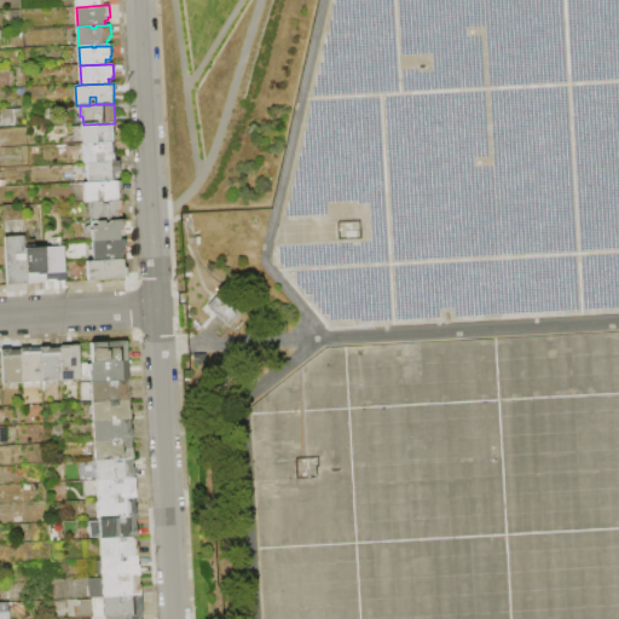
[(11,109),(0,108),(0,119),(0,122),(10,123),(11,109)]
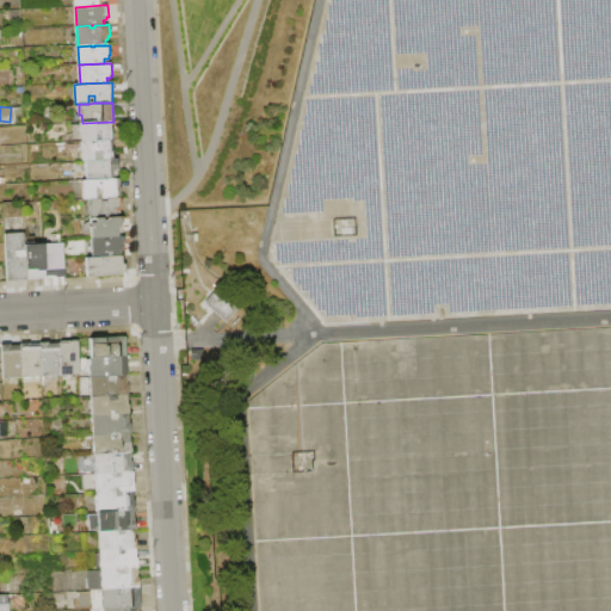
[(81,142),(80,123),(82,123),(111,122),(112,130),(113,133),(115,140),(112,141),(100,141),(99,136),(97,136),(97,142),(81,142)]
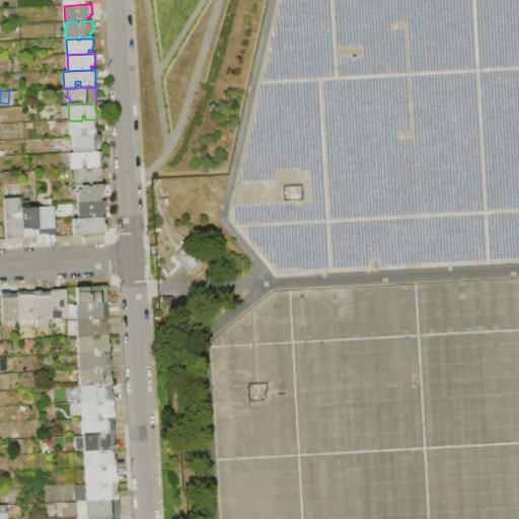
[(71,137),(71,130),(70,130),(69,121),(82,121),(85,120),(95,120),(96,127),(97,127),(98,136),(88,136),(85,136),(73,137),(71,137)]
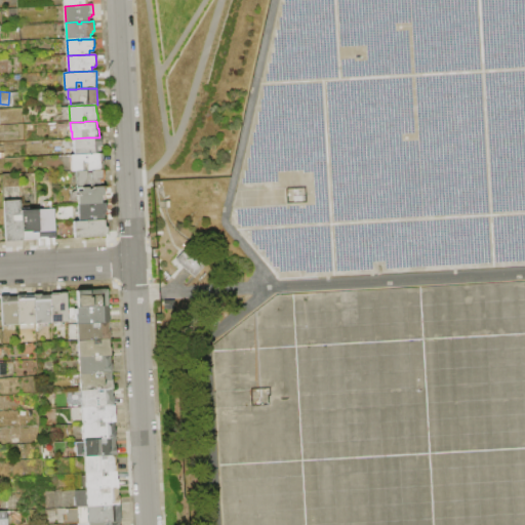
[(75,155),(74,138),(86,137),(86,139),(89,139),(89,137),(99,137),(103,137),(103,147),(101,147),(102,151),(98,151),(98,154),(75,155)]
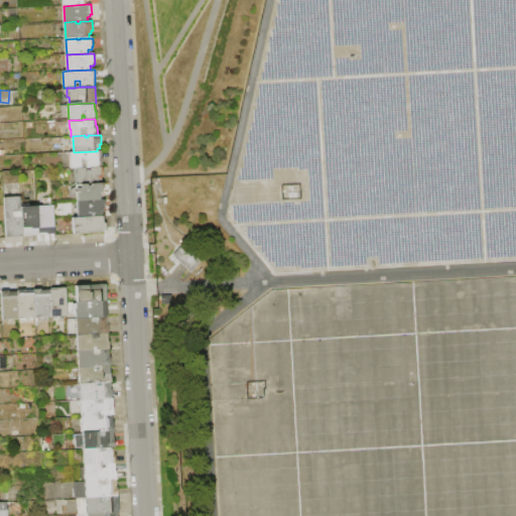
[(72,169),(71,152),(74,152),(97,151),(101,151),(101,158),(103,158),(103,167),(91,168),(87,168),(76,168),(72,169)]
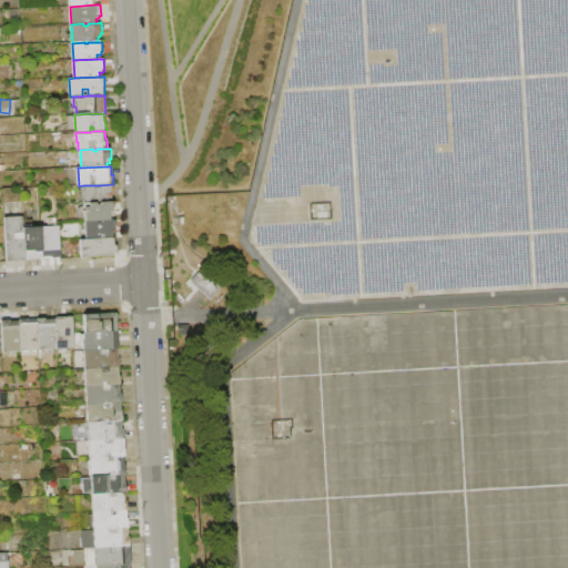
[(84,203),(83,185),(95,185),(95,188),(100,188),(100,185),(113,184),(114,195),(112,195),(113,198),(110,198),(110,202),(100,203),(97,203),(90,203),(84,203)]
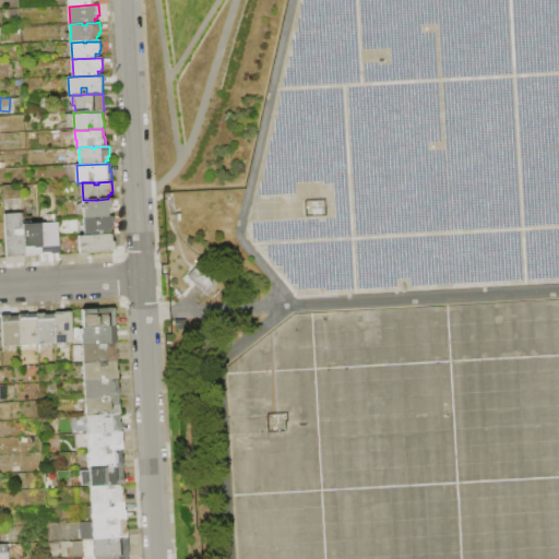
[(84,218),(83,204),(88,204),(88,200),(95,200),(96,202),(99,202),(98,200),(108,199),(110,199),(111,209),(108,209),(109,217),(100,217),(96,217),(84,218)]
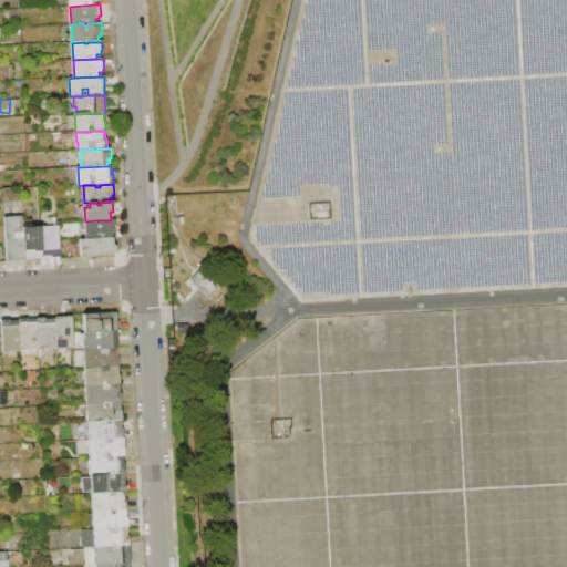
[(4,217),(23,216),(24,228),(26,258),(26,261),(7,261),(4,217)]
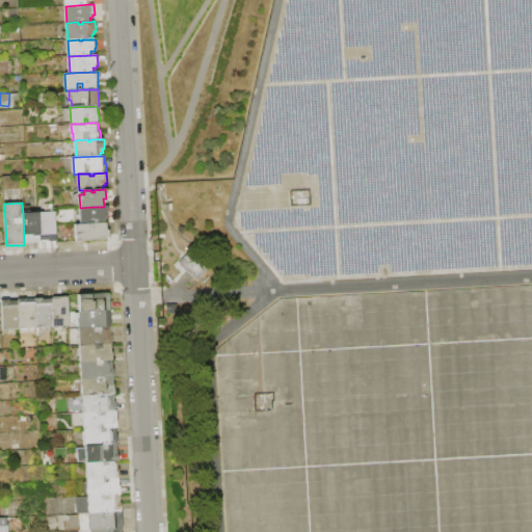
[(81,224),(80,208),(91,207),(91,209),(96,209),(96,207),(104,207),(108,206),(109,223),(108,223),(81,224)]
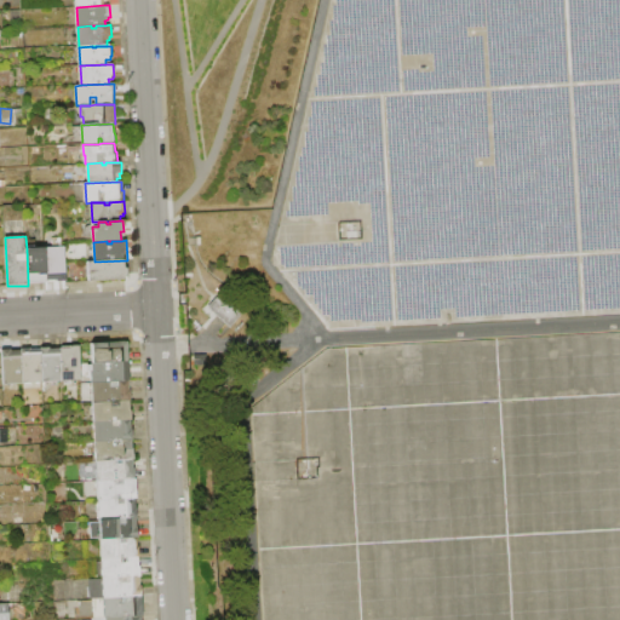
[(44,248),(65,247),(67,282),(57,282),(57,281),(46,282),(44,248)]
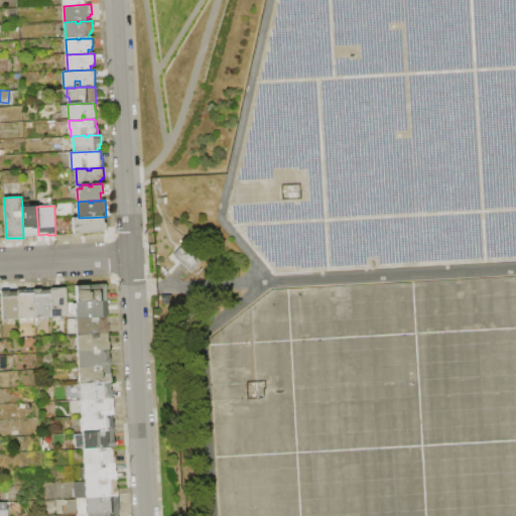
[(22,208),(36,207),(38,235),(23,235),(22,208)]
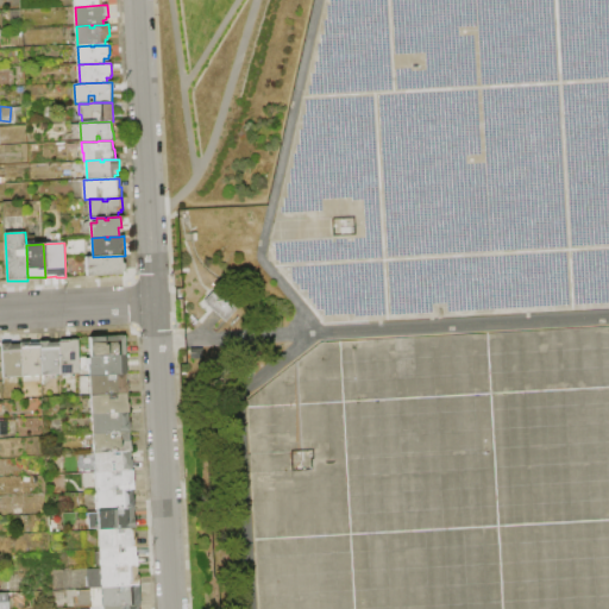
[(87,257),(93,257),(124,256),(124,263),(126,263),(126,274),(87,276),(87,257)]
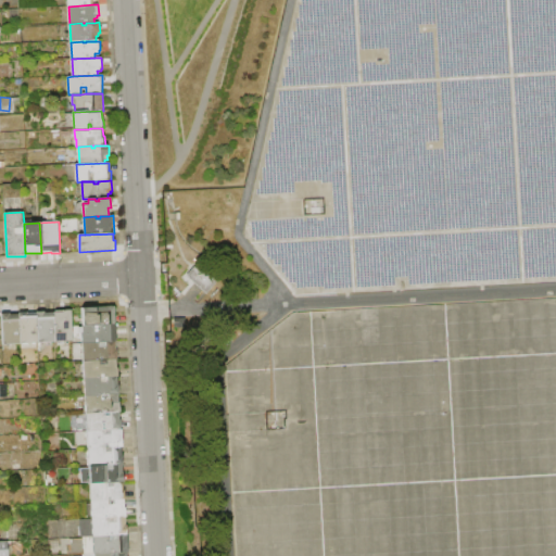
[(181,276),(203,294),(216,279),(194,261),(181,276)]
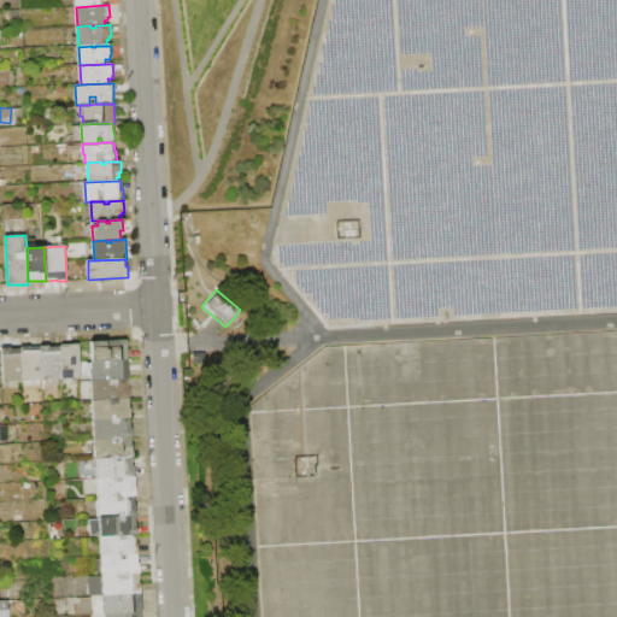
[(92,362),(90,342),(128,340),(129,360),(92,362)]
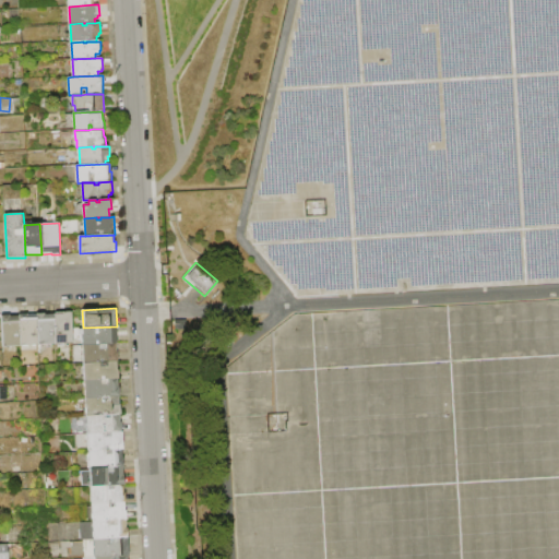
[(72,312),(74,343),(55,344),(54,313),(72,312)]
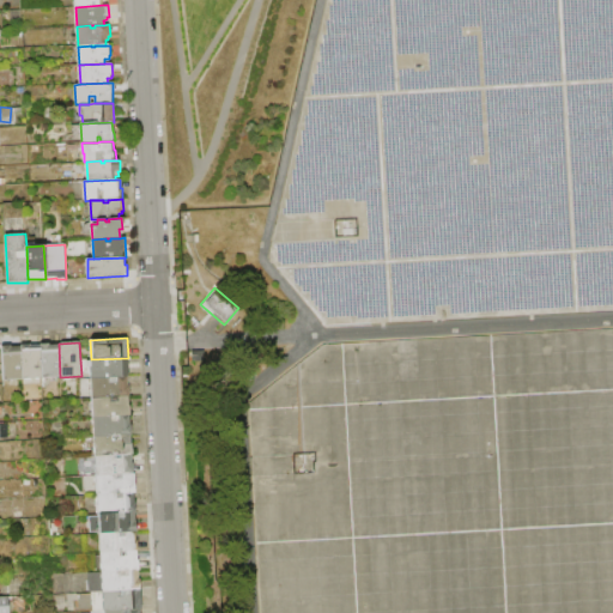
[(41,378),(23,380),(22,347),(22,345),(40,344),(41,378)]
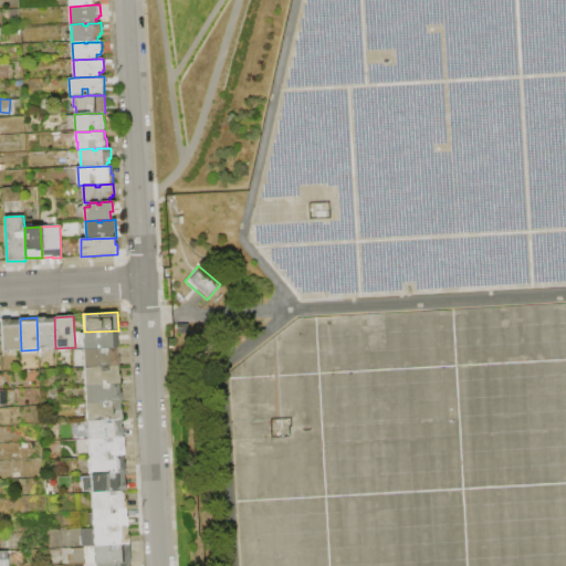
[(55,348),(38,349),(37,317),(54,317),(55,348)]
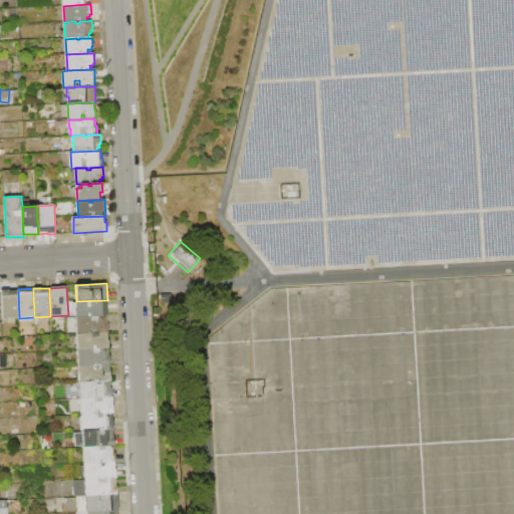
[(19,318),(2,318),(1,290),(9,289),(9,291),(18,291),(19,318)]
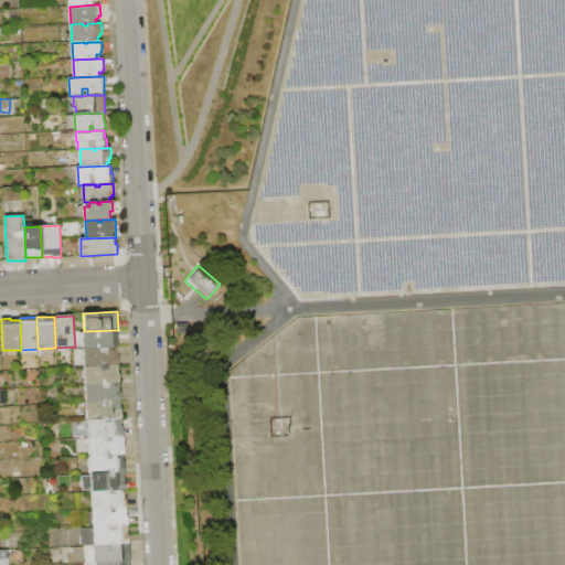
[(83,349),(83,340),(84,340),(84,331),(118,330),(118,348),(117,348),(84,349),(83,349)]
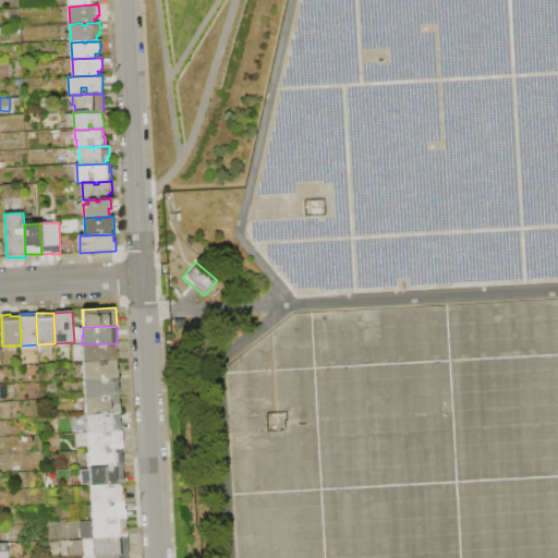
[(116,362),(84,363),(83,344),(116,343),(116,352),(118,352),(118,362),(116,362)]
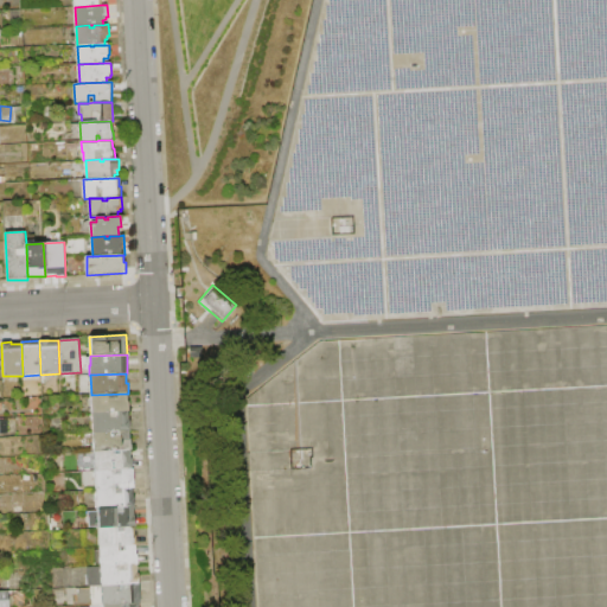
[(93,414),(91,395),(126,394),(127,401),(129,401),(129,411),(128,411),(93,414)]
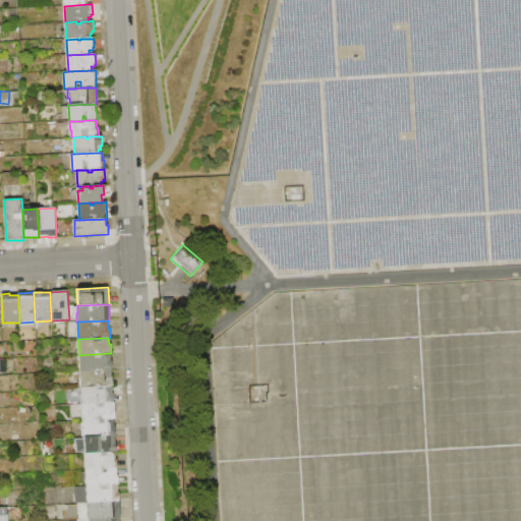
[(80,371),(79,355),(110,353),(110,360),(112,360),(112,369),(80,371)]
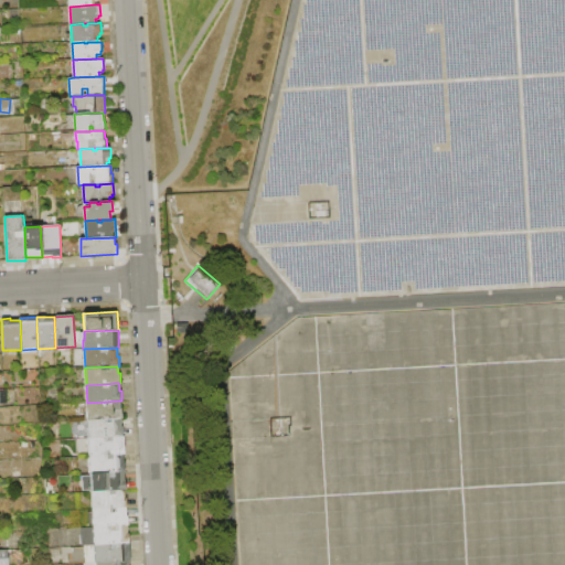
[(88,420),(87,403),(121,401),(123,419),(121,419),(88,420)]
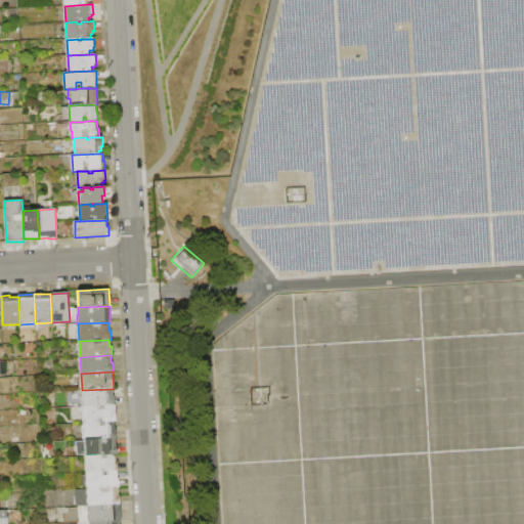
[(83,406),(82,390),(113,389),(113,396),(115,396),(115,404),(83,406)]
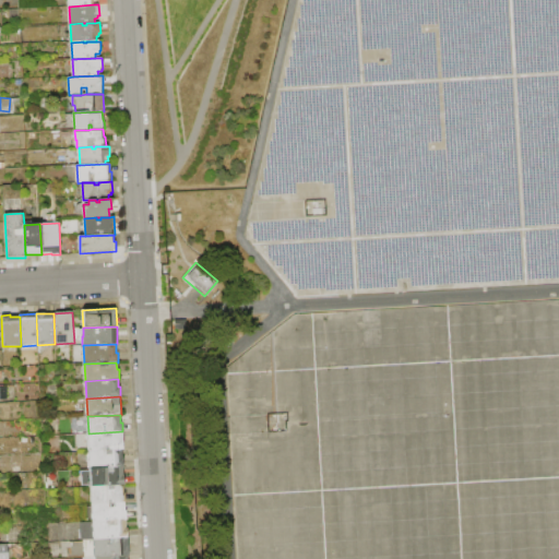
[(90,452),(88,433),(122,431),(123,450),(121,450),(90,452)]
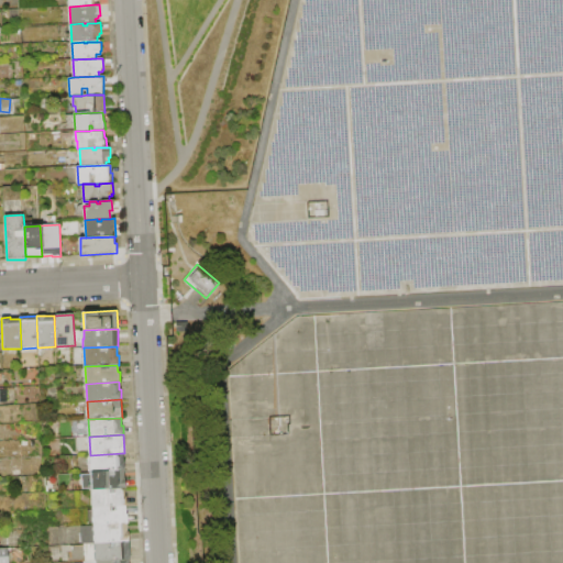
[(90,473),(90,455),(122,453),(123,461),(124,461),(125,472),(124,472),(90,473)]
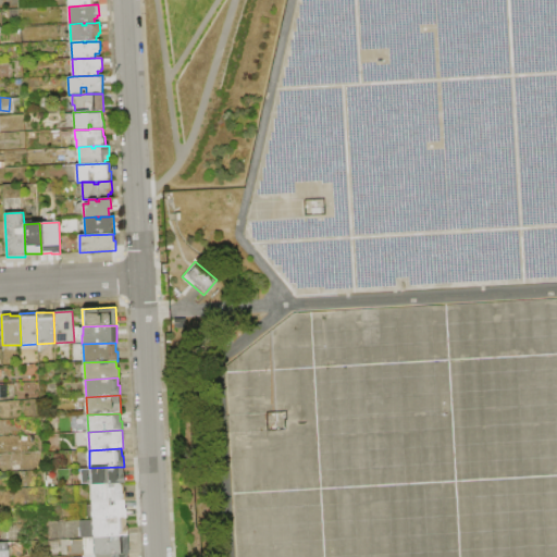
[(82,484),(81,470),(89,469),(89,468),(123,467),(123,473),(125,473),(125,483),(124,483),(90,485),(90,484),(82,484)]
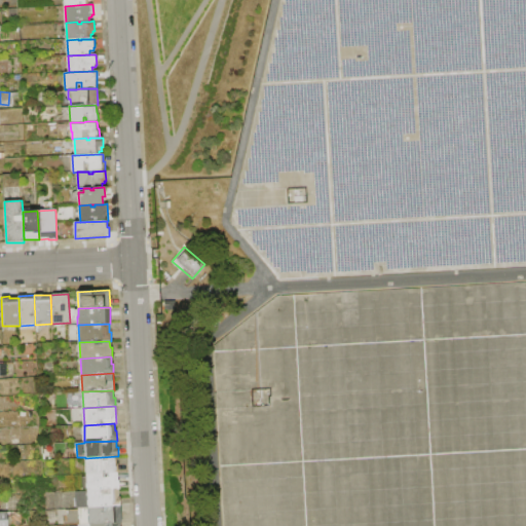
[(86,474),(85,458),(117,456),(117,464),(118,464),(119,473),(118,473),(86,474)]
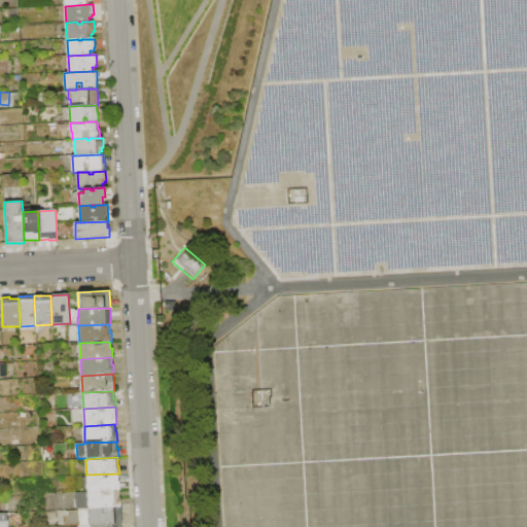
[(88,492),(86,475),(118,473),(118,481),(119,481),(120,491),(88,492)]
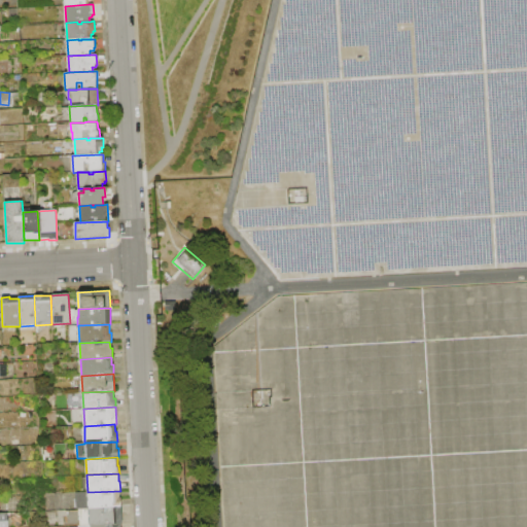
[(76,510),(76,493),(88,492),(120,491),(120,498),(119,498),(119,507),(76,510)]
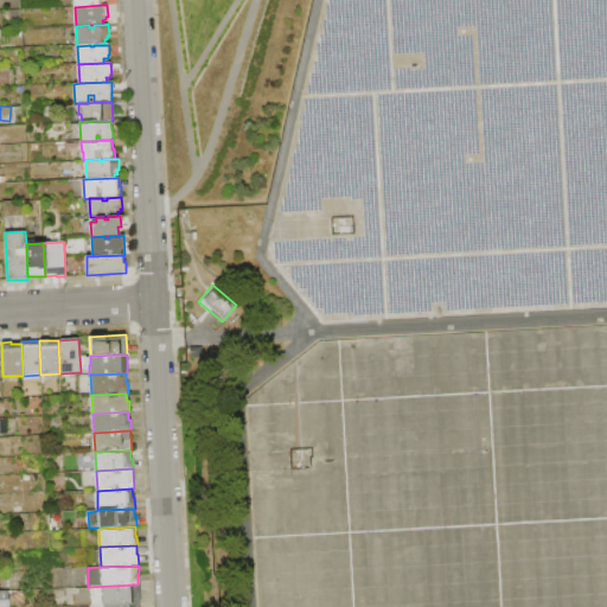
[(90,606),(90,605),(75,606),(74,602),(77,601),(77,589),(88,588),(88,587),(138,585),(140,585),(141,604),(139,604),(90,606)]
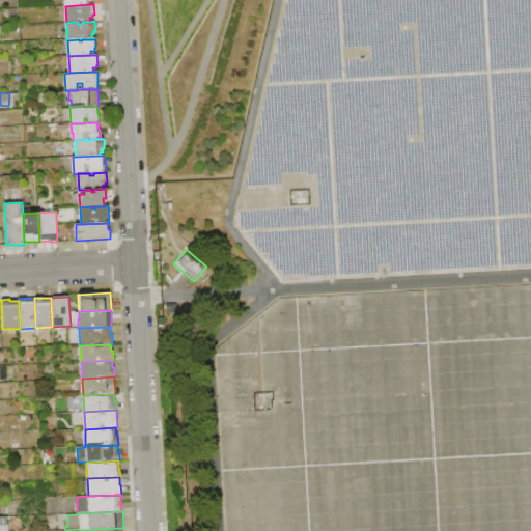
[(0,530),(0,518),(8,518),(8,530),(0,530)]
